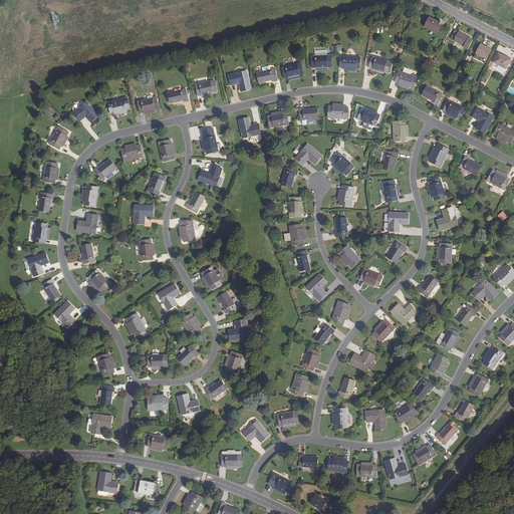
[(438,21),(430,17),(425,26),(438,32),(443,22),(438,20),(438,21)]
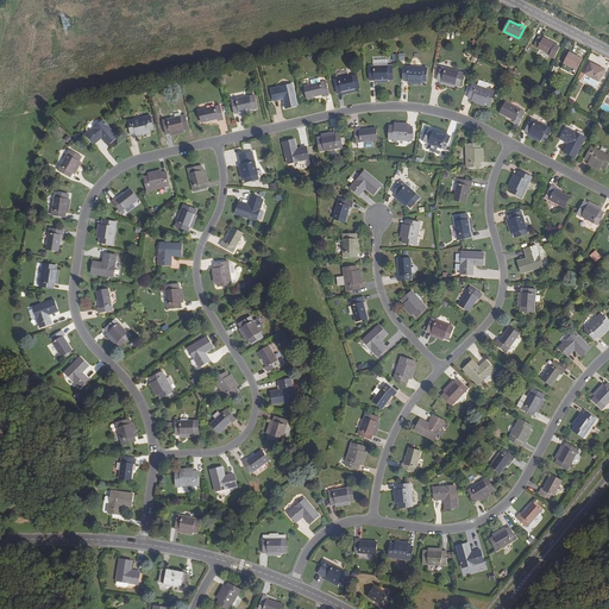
[(539,36),(534,45),(550,54),(548,55),(554,58),(560,46),(554,44),(544,38),(539,36)]
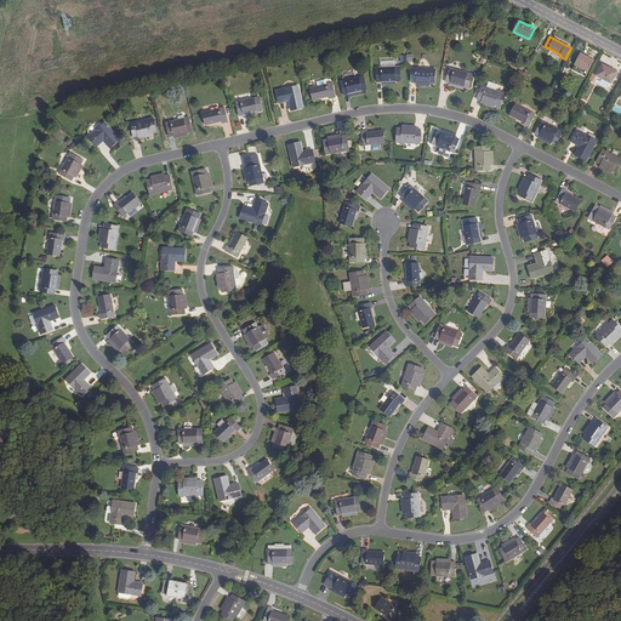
[(590,58),(581,53),(575,64),(588,70),(593,61),(590,58)]
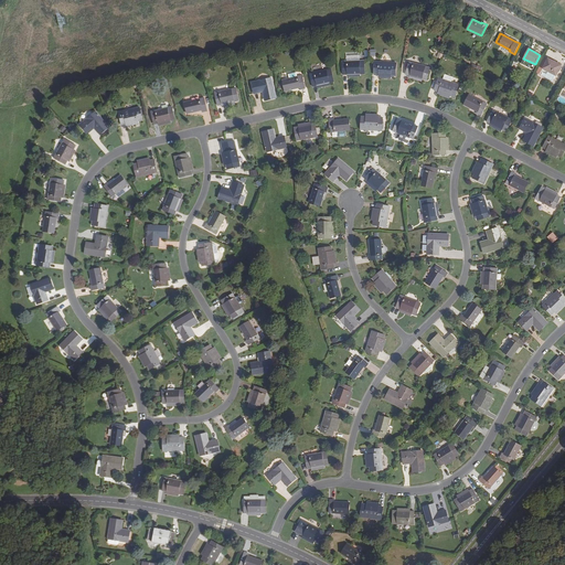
[(556,75),(562,65),(548,57),(543,68),(556,75)]
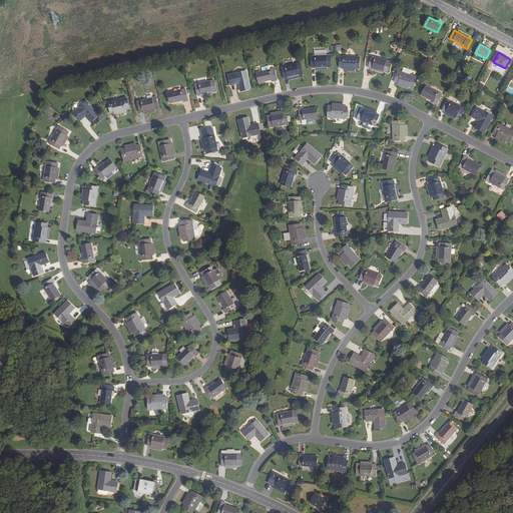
[(312,56),(312,68),(316,68),(328,67),(332,67),(331,55),(328,55),(316,56),(312,56)]
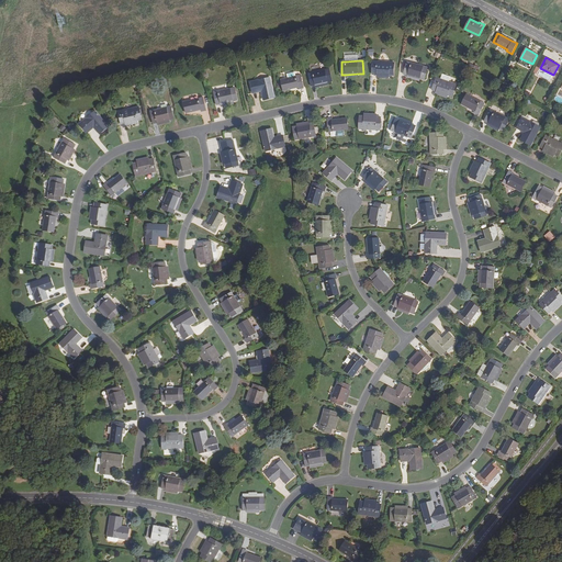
[(372,75),(377,75),(390,76),(394,76),(395,63),(373,62),(372,75)]
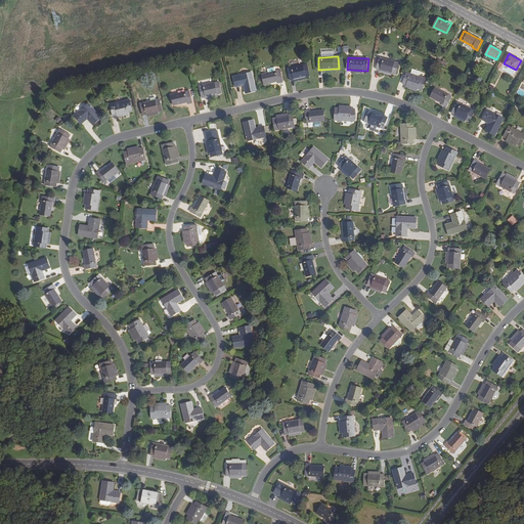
[(377,70),(381,71),(392,74),(396,75),(399,62),(380,58),(377,70)]
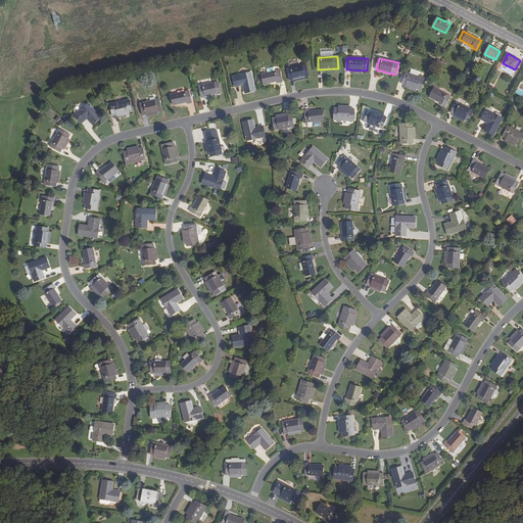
[(290,81),(293,80),(305,77),(310,76),(306,64),(287,68),(290,81)]
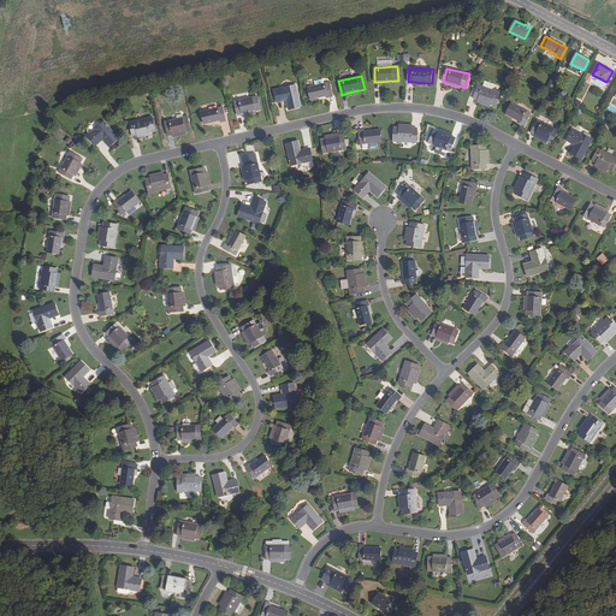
[(333,96),(330,83),(315,86),(308,88),(312,100),(327,96),(327,98),(333,96)]
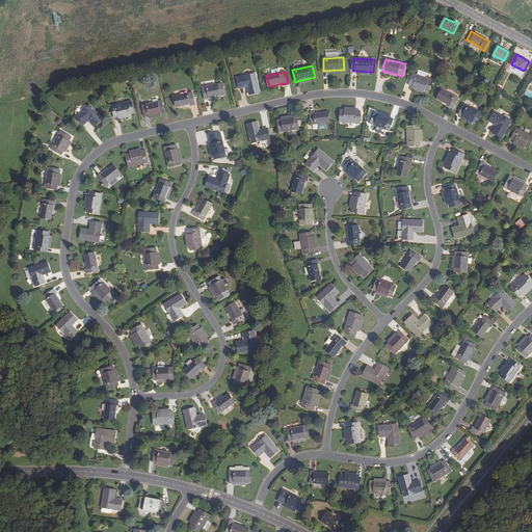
[(249,95),(261,92),(257,74),(245,76),(237,78),(240,88),(247,86),(249,95)]
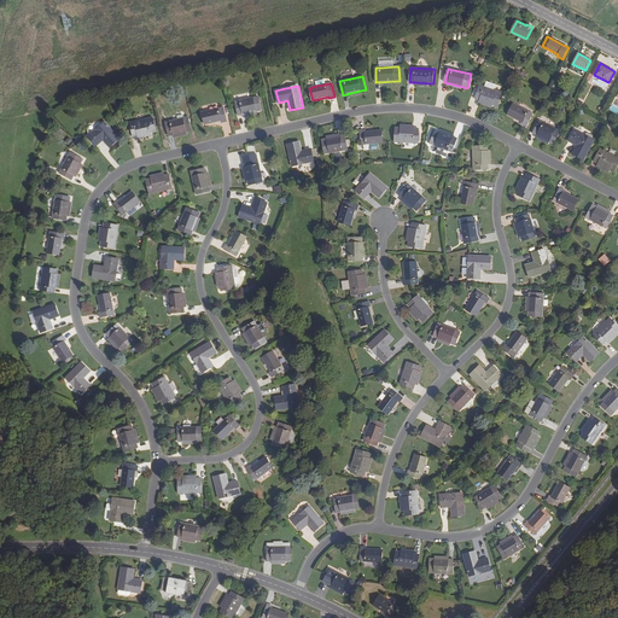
[(476,99),(481,100),(493,104),(497,106),(501,93),(479,86),(476,99)]
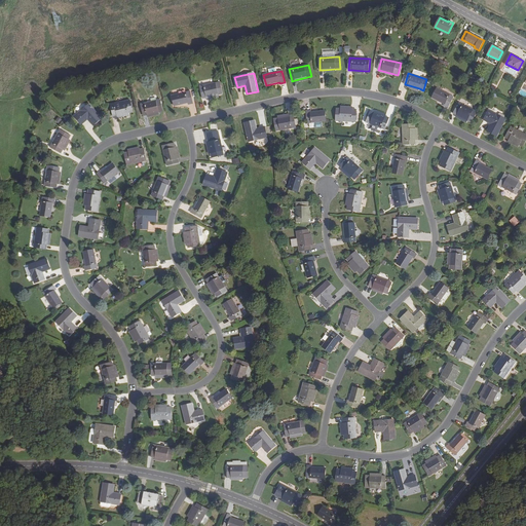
[(203,99),(207,98),(219,95),(223,94),(220,82),(200,86),(203,99)]
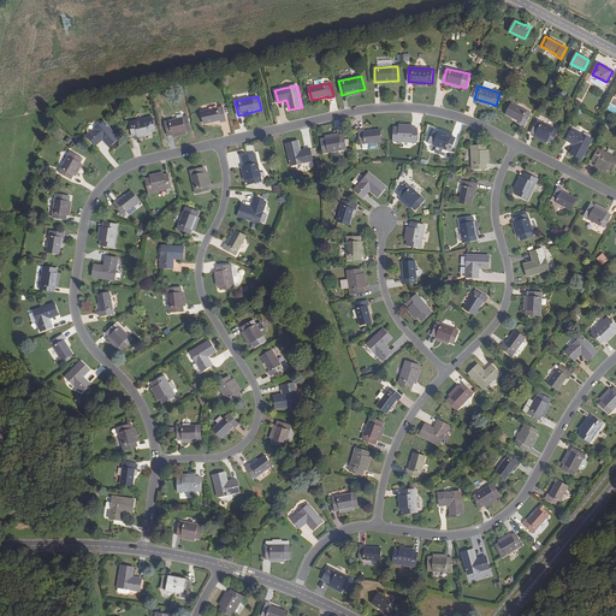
[(523,126),(531,113),(511,104),(505,114),(521,122),(520,124),(523,126)]
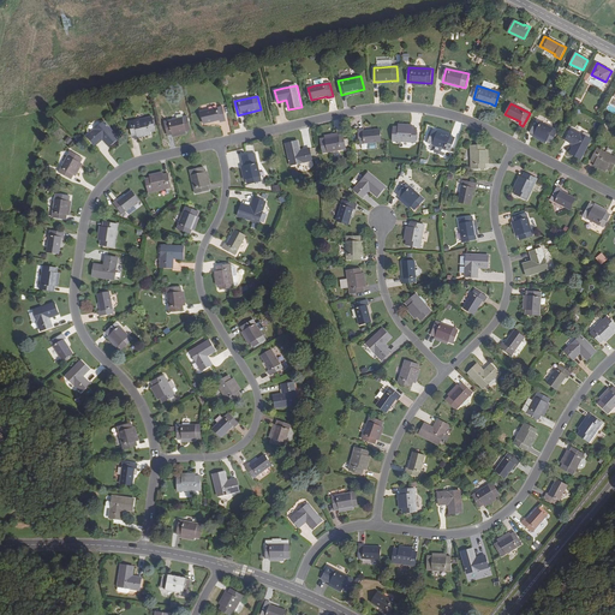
[(226,121),(222,107),(202,112),(204,124),(220,120),(221,123),(226,121)]
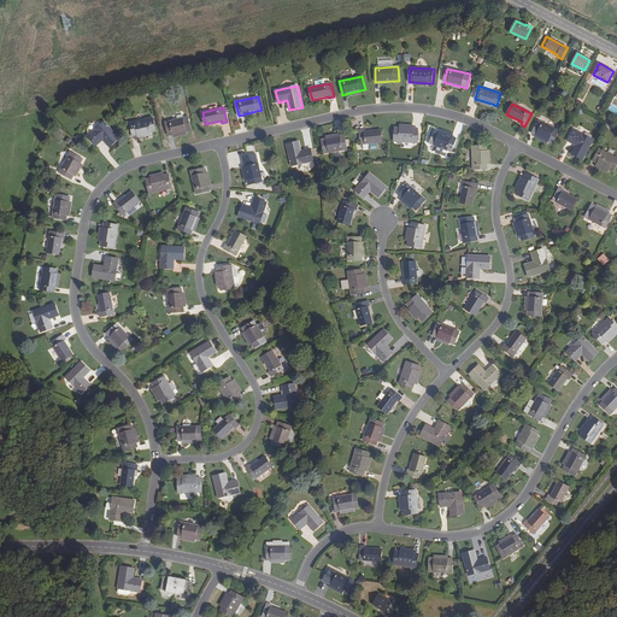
[(133,136),(137,135),(152,133),(156,131),(153,117),(130,122),(133,136)]
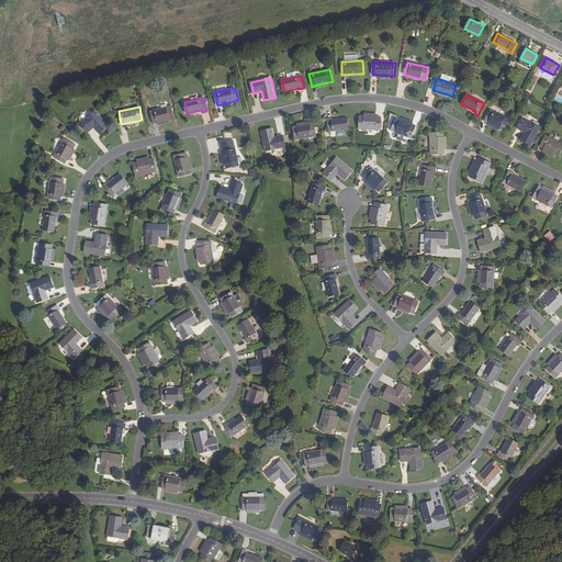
[(154,124),(157,123),(170,120),(175,119),(171,107),(150,111),(154,124)]
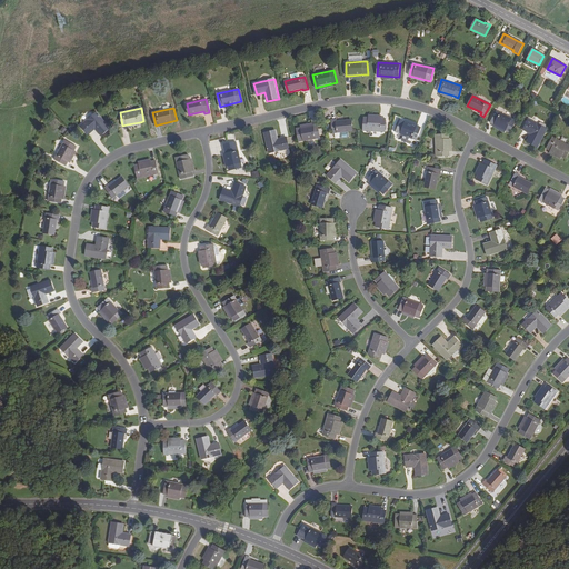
[(497,111),(490,122),(495,125),(506,130),(513,135),(520,123),(497,111)]
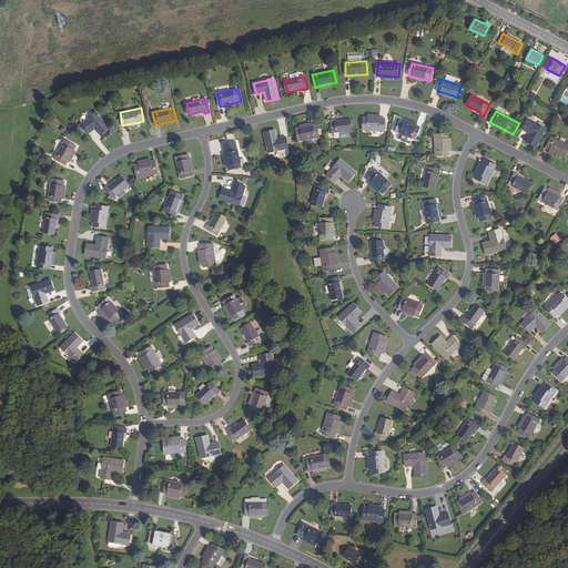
[(101,135),(110,128),(97,112),(88,120),(81,125),(89,134),(95,129),(101,135)]
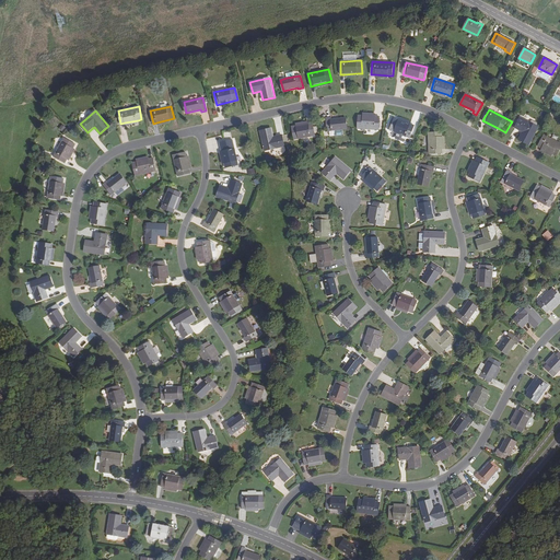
[(378,130),(380,117),(375,117),(363,116),(359,116),(358,129),(378,130)]
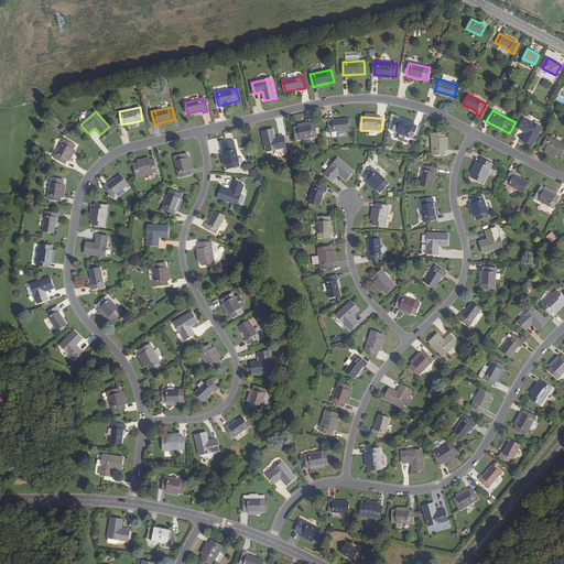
[(533,145),(542,128),(523,118),(519,128),(527,132),(522,140),(533,145)]
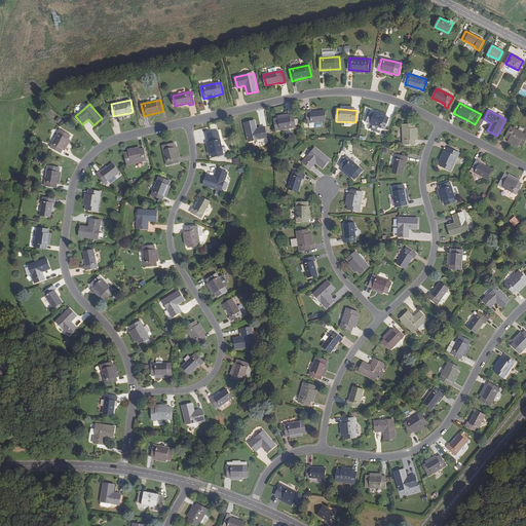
[(310,111),(306,111),(308,123),(314,122),(323,122),(327,121),(326,111),(311,112),(310,111)]
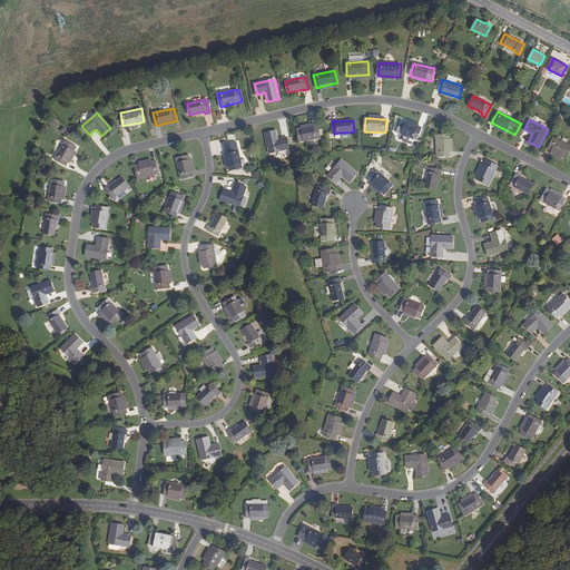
[(418,140),(422,128),(419,126),(406,121),(402,120),(397,133),(418,140)]
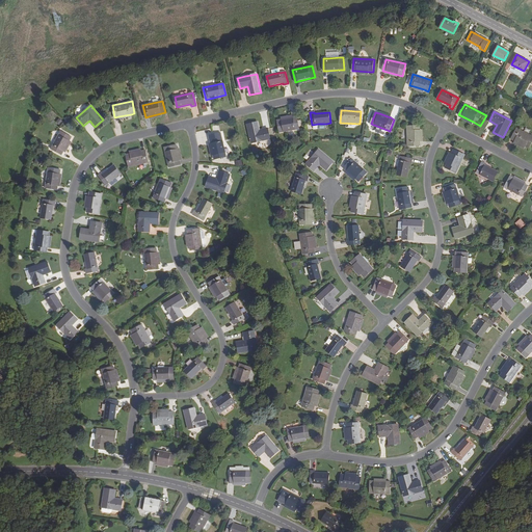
[(299,129),(297,117),(294,117),(282,120),(277,121),(280,132),(299,129)]
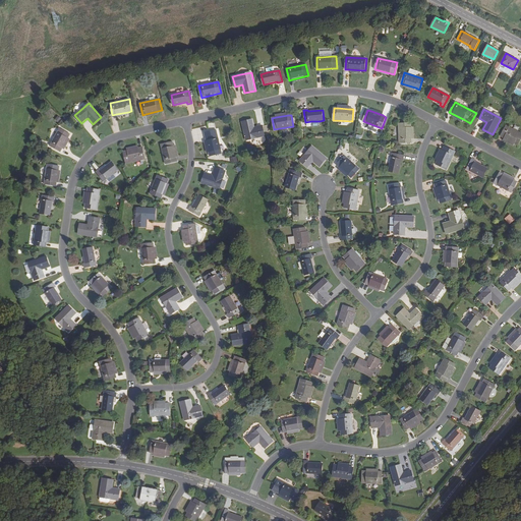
[(252,119),(242,122),(246,140),(257,137),(265,136),(263,126),(254,127),(252,119)]
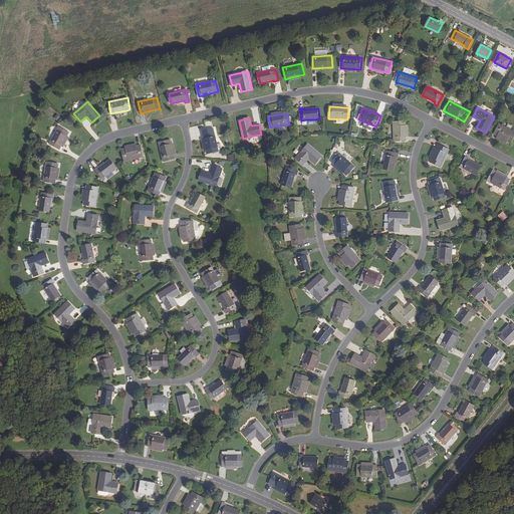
[(407,141),(407,138),(406,125),(406,121),(394,121),(395,142),(407,141)]
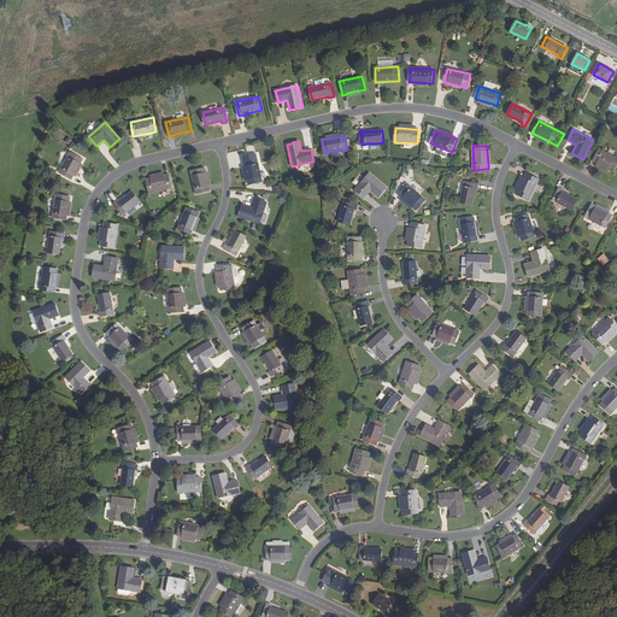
[(616,157),(599,148),(593,160),(597,163),(609,169),(613,171),(616,164),(616,157)]
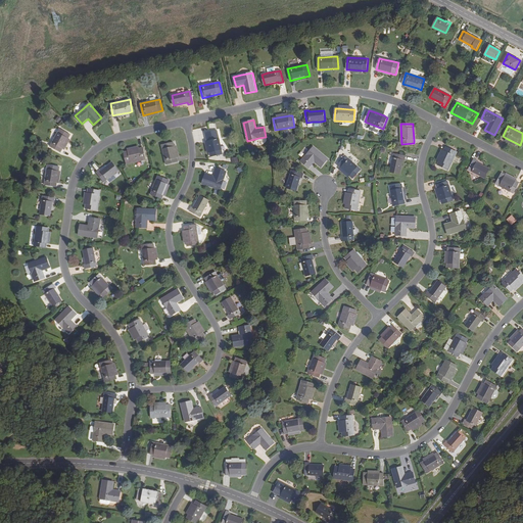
[(61,152),(62,149),(68,138),(70,135),(60,129),(50,146),(61,152)]
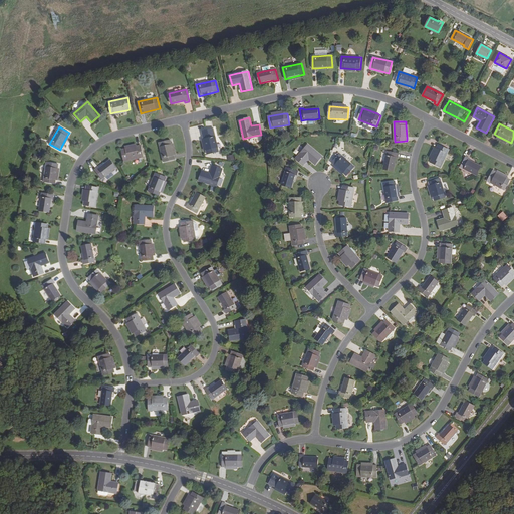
[(214,129),(202,132),(204,139),(207,151),(208,154),(219,152),(215,137),(218,136),(216,129),(214,129)]
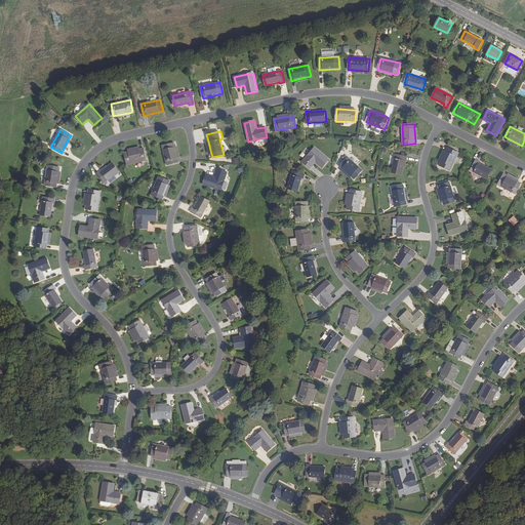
[(65,151),(72,140),(69,138),(63,150),(65,151)]
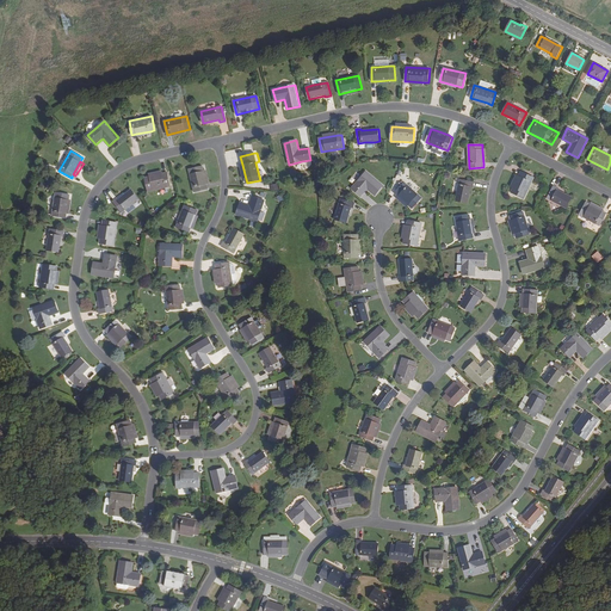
[(195,192),(208,189),(207,185),(204,171),(203,166),(189,170),(195,192)]
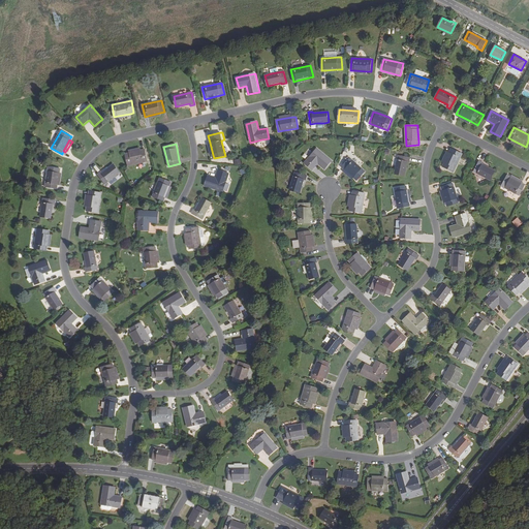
[(324,169),(332,161),(317,149),(310,158),(309,157),(305,163),(313,170),(318,164),(324,169)]
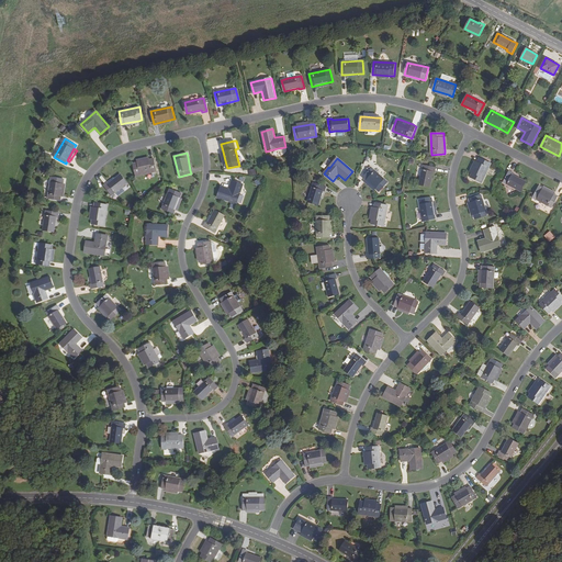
[(480,158),(478,161),(472,173),(470,177),(482,182),(491,164),(480,158)]
